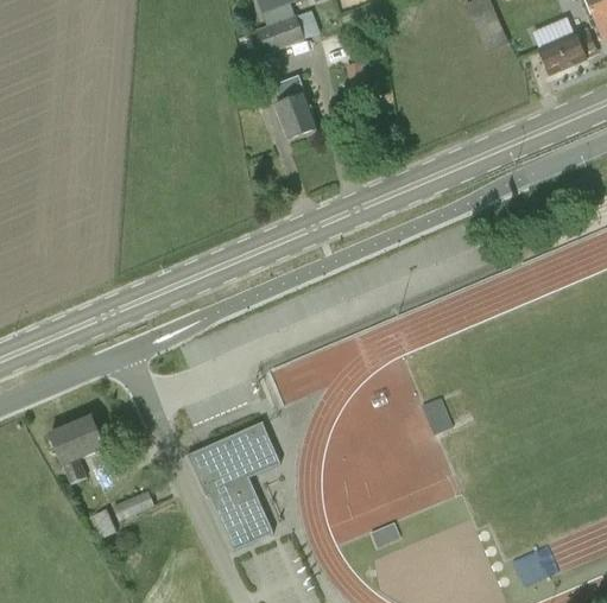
[(257,0),(261,12),(293,0),(257,0)]
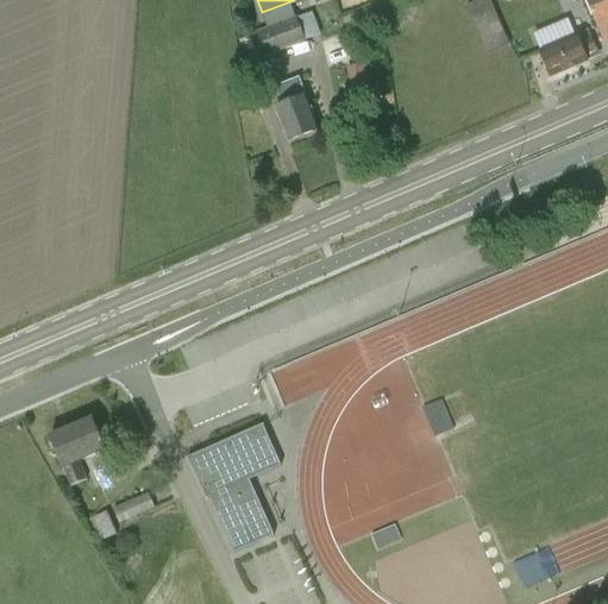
[(298,0),(301,11),(320,5),(319,0),(298,0)]
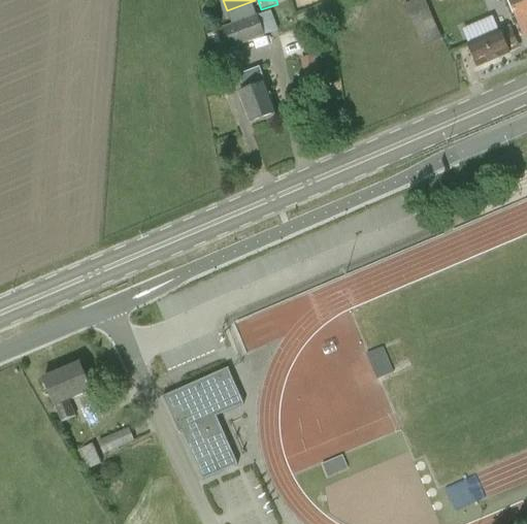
[(407,0),(423,38),(443,31),(431,0),(407,0)]
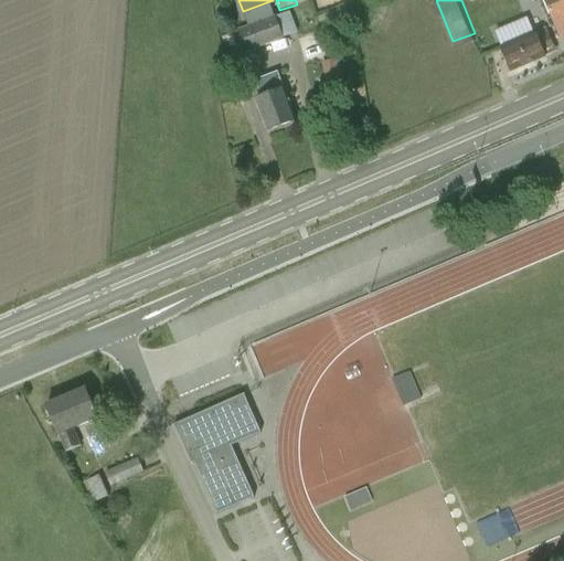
[(543,0),(559,36),(563,34),(563,0),(543,0)]
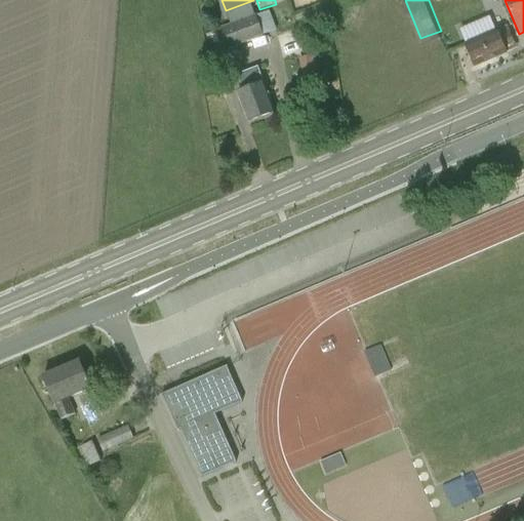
[(227,46),(264,33),(254,11),(218,25),(227,46)]
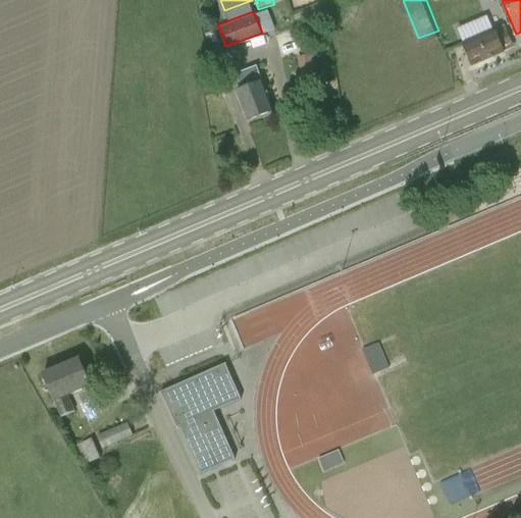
[(471,63),(513,45),(504,23),(462,41),(471,63)]
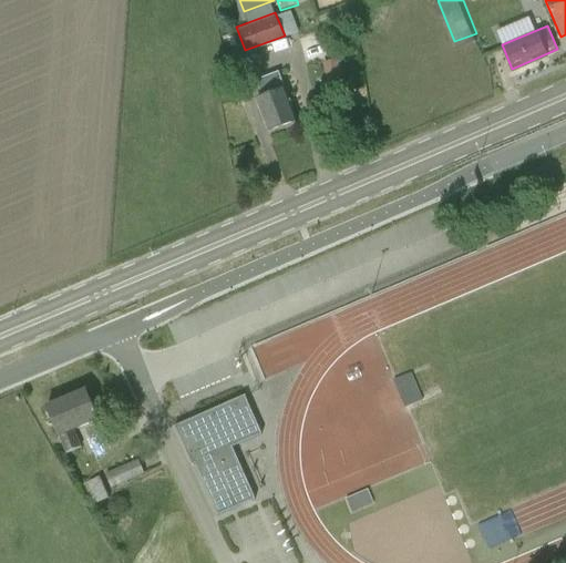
[(267,129),(296,119),(277,70),(256,78),(261,94),(255,96),(267,129)]
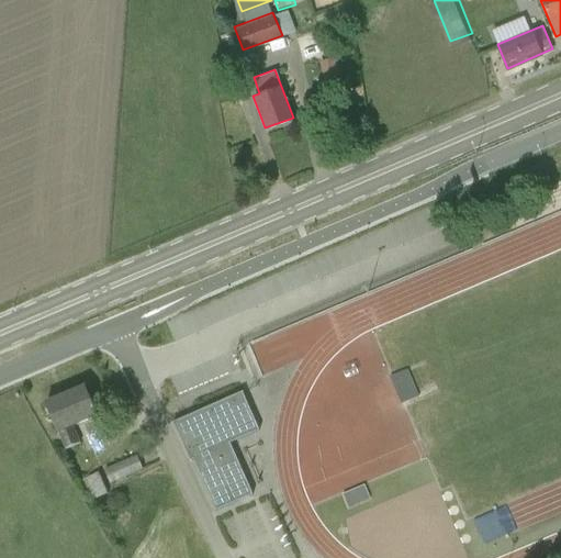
[(45,401),(57,430),(65,447),(79,441),(71,423),(96,413),(83,384),(45,401)]
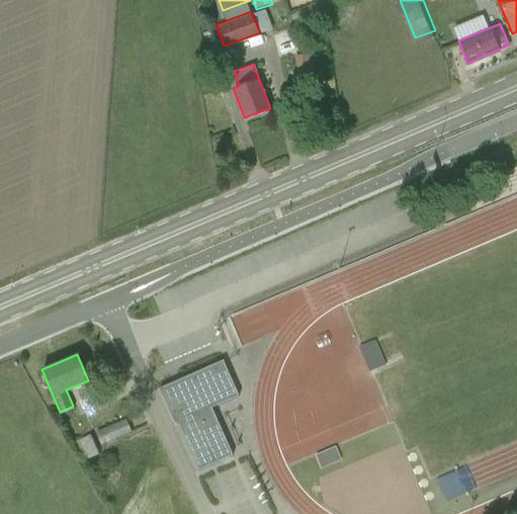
[(224,357),(179,377),(180,378),(161,388),(160,386),(159,387),(175,423),(176,422),(176,421),(177,420),(198,467),(233,452),(211,406),(238,394),(223,359),(224,359),(224,357)]
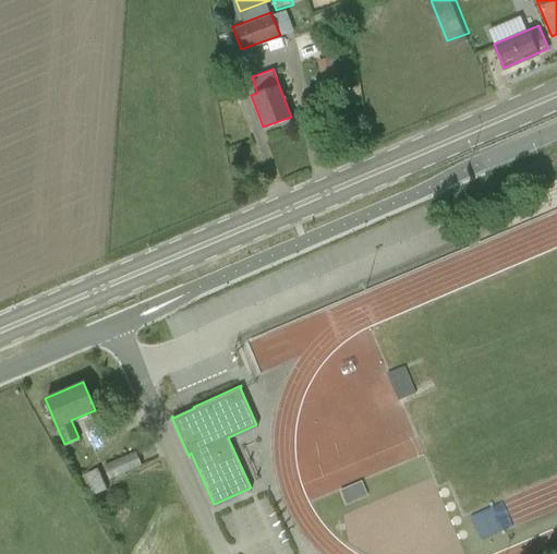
[(99,462),(105,476),(137,462),(132,449),(99,462)]
